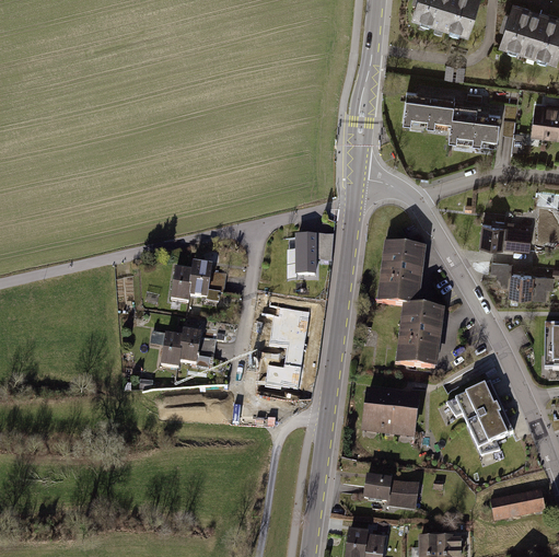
[(415,0),(414,3),(418,6),(412,20),(469,38),(482,0),(415,0)]
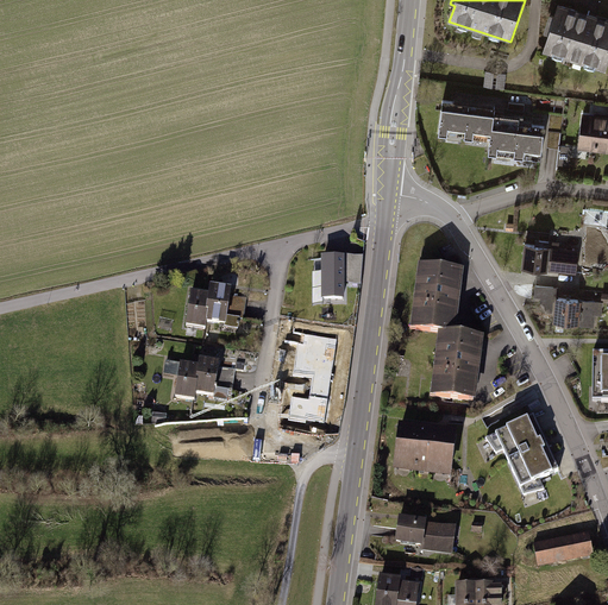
[(607,67),(607,20),(559,6),(556,18),(551,16),(545,35),(550,37),(544,52),(607,73),(607,67)]
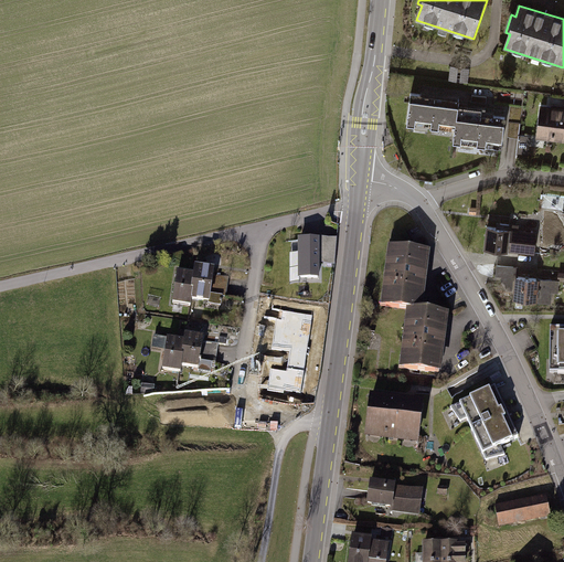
[(469,66),(451,64),(450,78),(468,81),(469,66)]
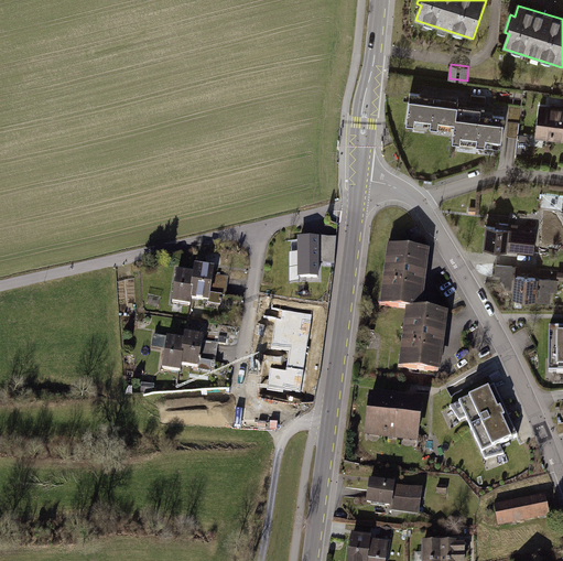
[(457,96),(409,90),(405,119),(453,126),(455,107),(457,96)]
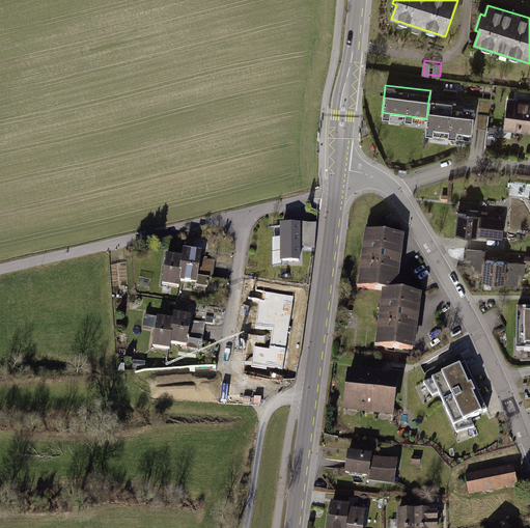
[(491,98),(479,96),(476,124),(486,127),(487,123),(491,98)]
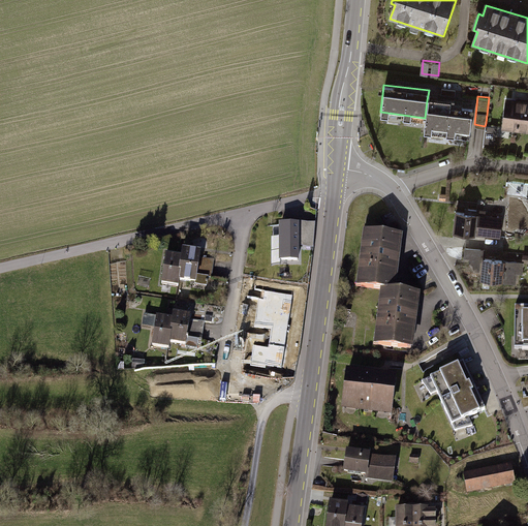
[(527,99),(506,97),(502,128),(527,131),(527,99)]
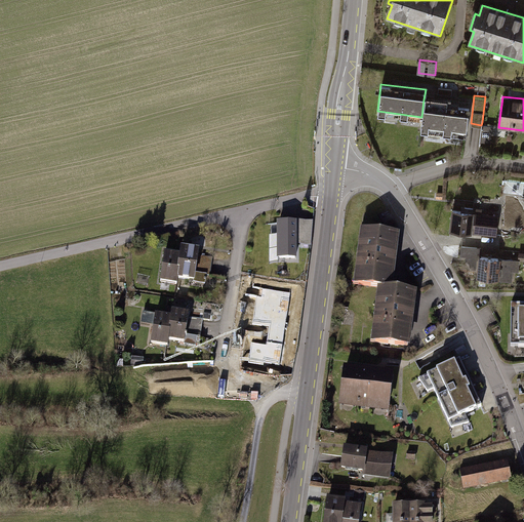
[(469,106),(424,99),(421,117),(420,128),(465,133),(469,106)]
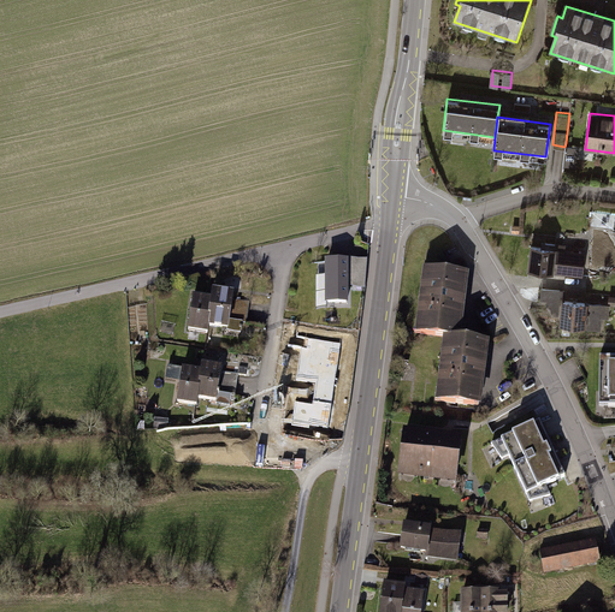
[(574,144),(566,143),(563,161),(573,162),(575,159),(577,148),(574,144)]
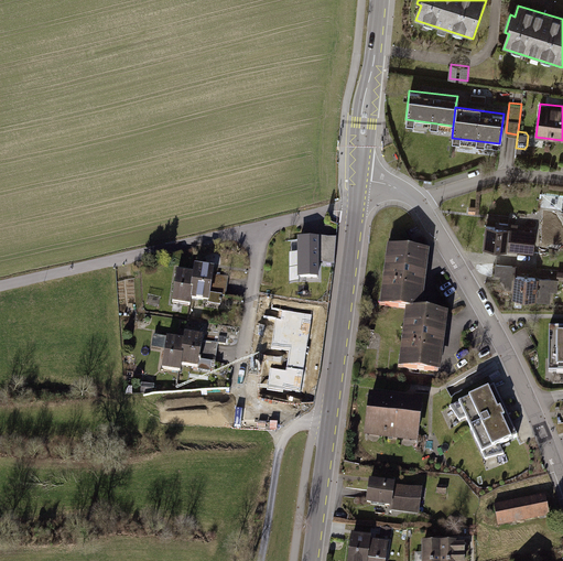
[(560,197),(542,196),(541,205),(560,206),(560,197)]
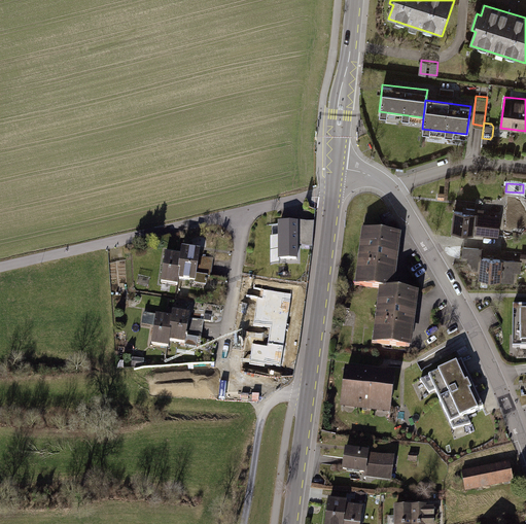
[(502,213),(455,209),(453,232),(500,236),(502,213)]
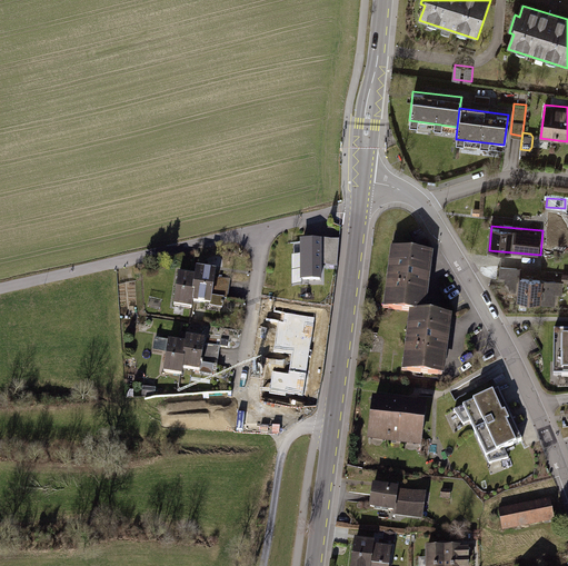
[(318,239),(299,240),(300,279),(319,279),(318,239)]
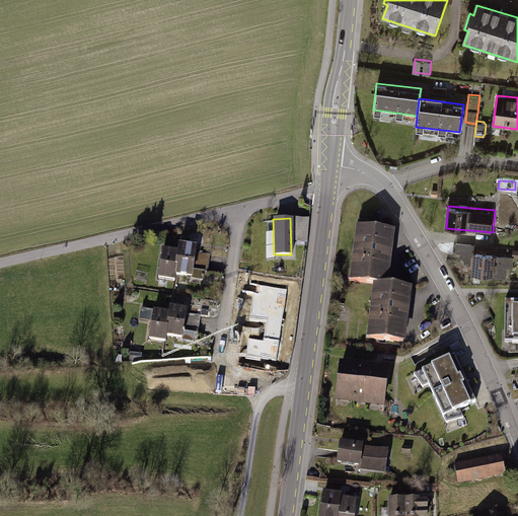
[(397,232),(358,227),(351,283),(373,286),(390,288),(397,232)]
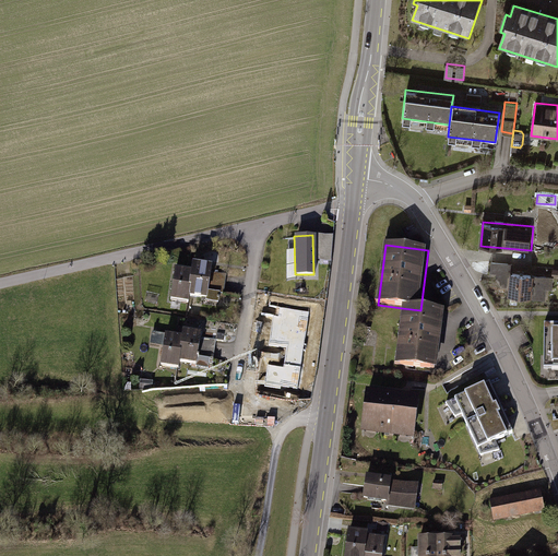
[(490,271),(497,271),(496,285),(509,286),(508,295),(549,299),(551,275),(514,272),(515,263),(491,261),(490,271)]
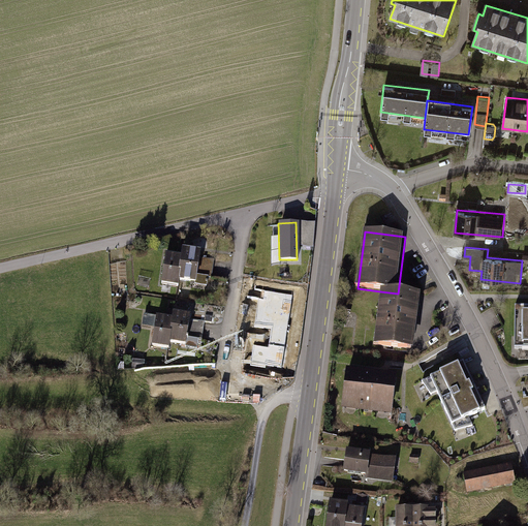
[(211,277),(213,257),(204,256),(204,253),(185,251),(184,258),(181,285),(197,286),(198,276),(211,277)]
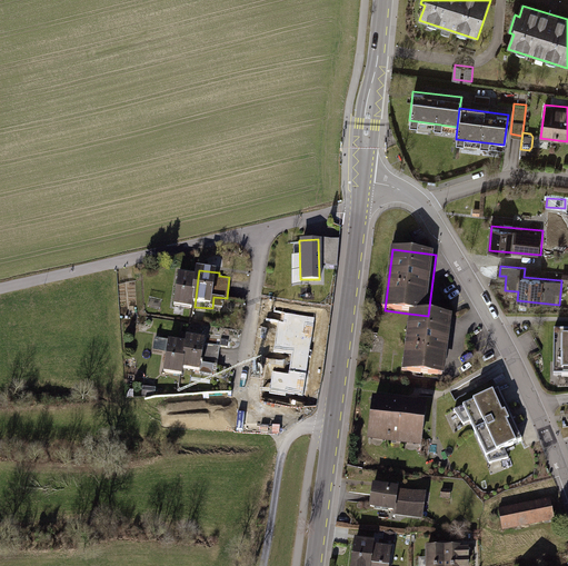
[(195,307),(198,278),(178,276),(175,310),(195,313),(195,307)]
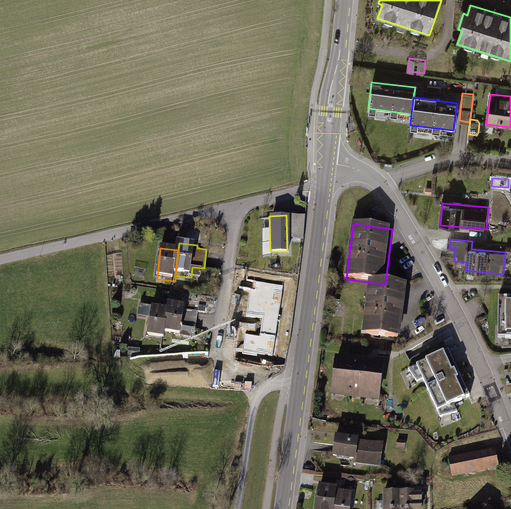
[(262,311),(263,304),(279,306),(282,285),(249,280),(245,309),(262,311)]
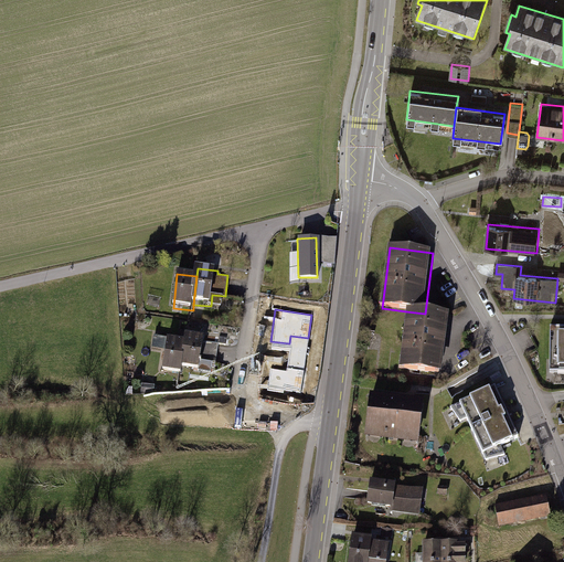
[(450,318),(425,314),(406,311),(398,369),(443,375),(450,318)]
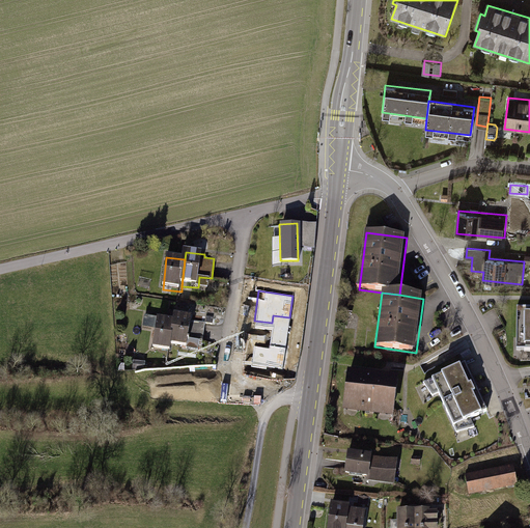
[(202,338),(205,317),(178,314),(177,321),(174,344),(189,346),(190,337),(202,338)]
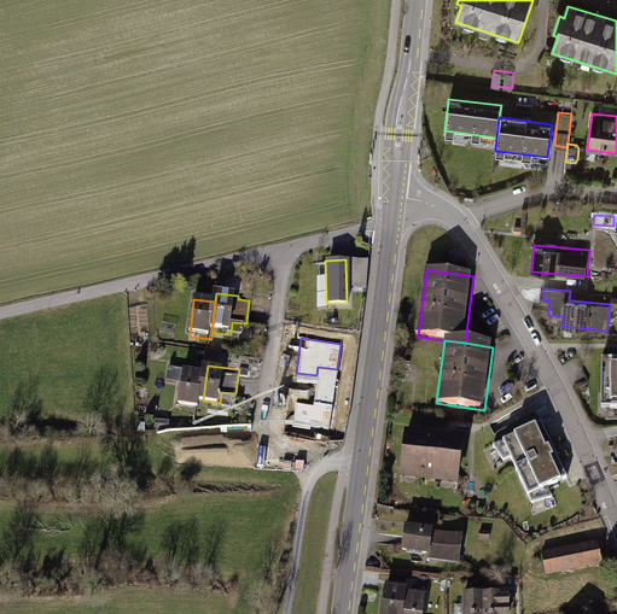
[(203,401),(207,373),(186,369),(180,407),(202,409),(203,401)]
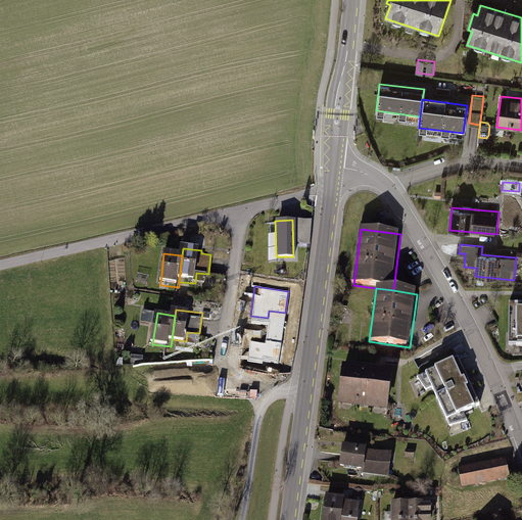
[(143,356),(131,353),(130,362),(142,364),(143,356)]
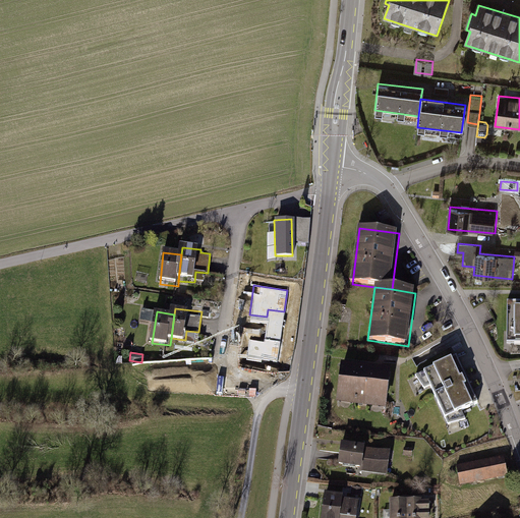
[(472,400),(452,356),(417,372),(425,389),(431,386),(449,423),(463,416),(458,406),(472,400)]
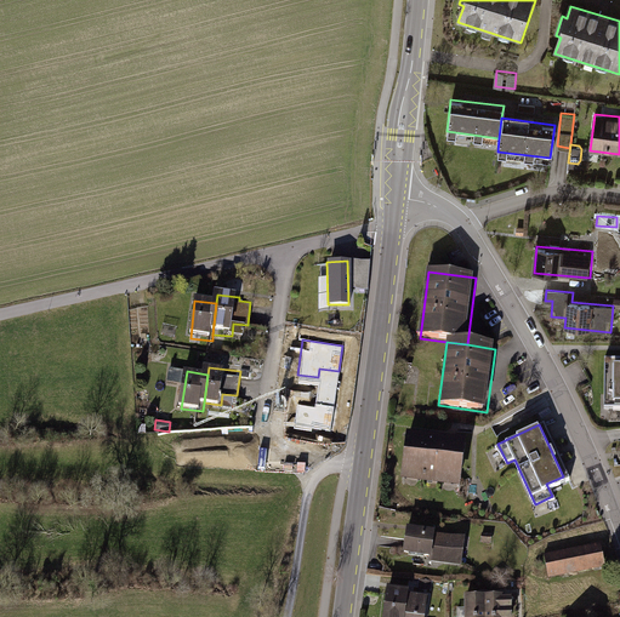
[(465,443),(411,436),(405,485),(459,491),(465,443)]
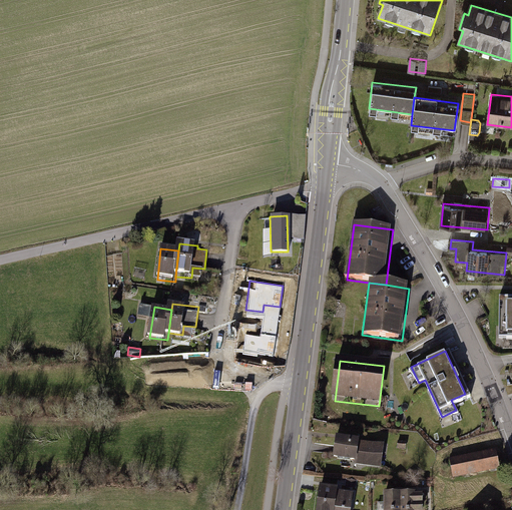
[(385,443),(337,437),(334,460),(382,466),(385,443)]
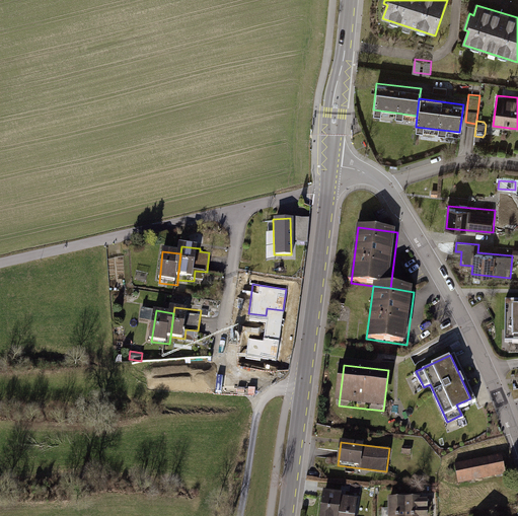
[(455,461),(458,482),(506,472),(503,452),(455,461)]
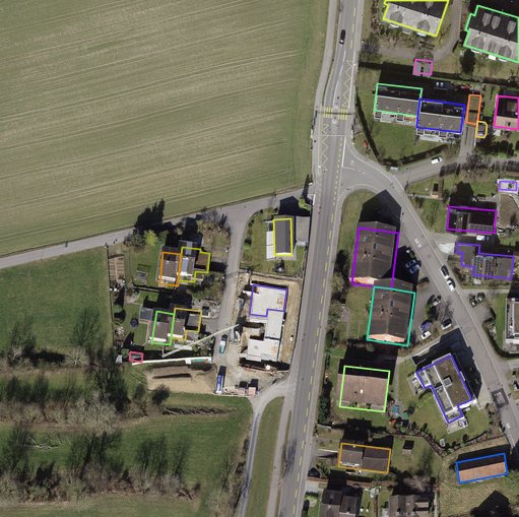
[(362,487),(349,486),(349,493),(361,495),(362,487)]
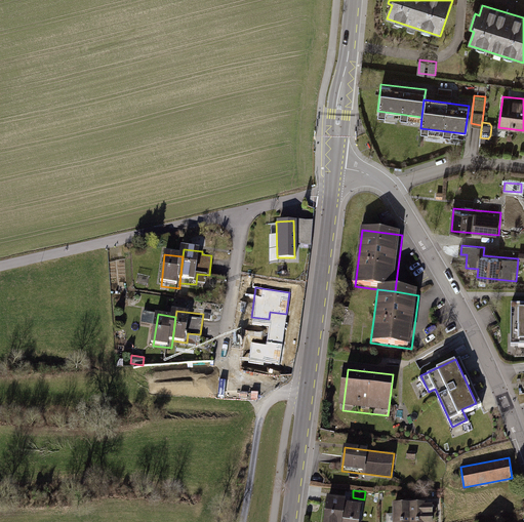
[(347,502),(327,498),(324,521),(344,521),(346,507),(347,502)]
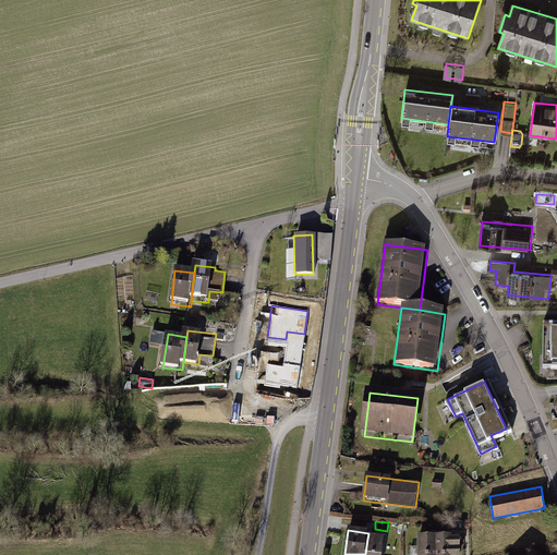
[(462,550),(462,537),(435,538),(435,554),(452,554),(452,550),(462,550)]
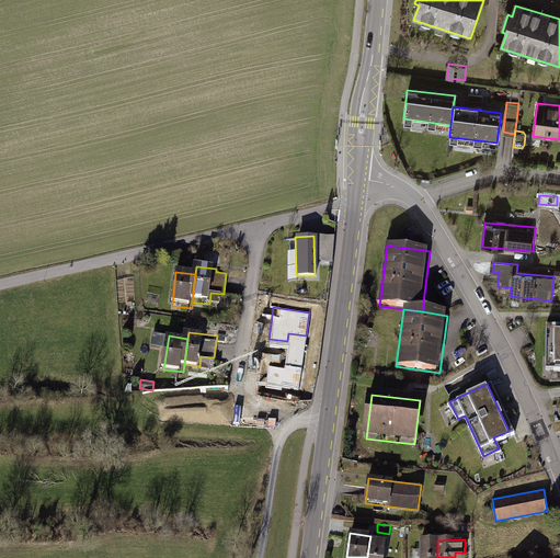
[(437,557),(437,541),(421,541),(421,557),(437,557)]
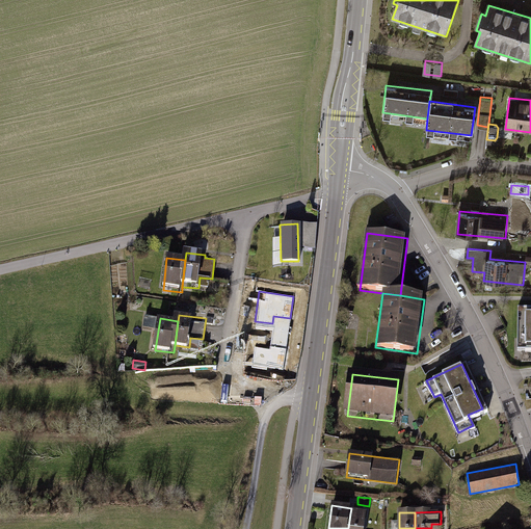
[(366,528),(368,516),(350,513),(348,528),(366,528)]
